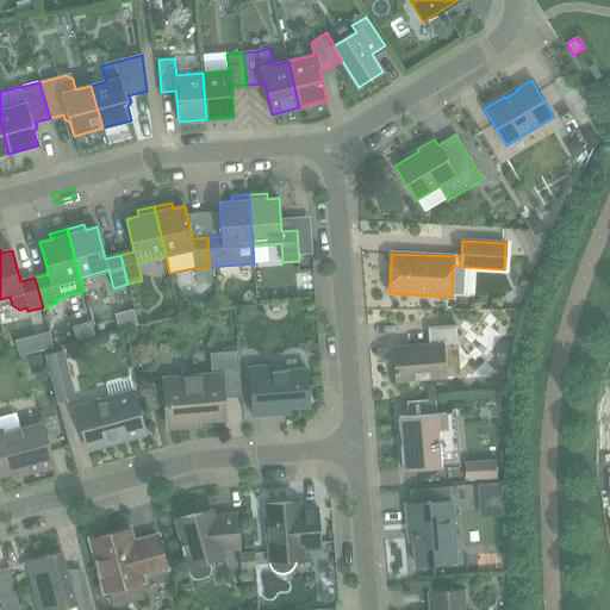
[(69,321),(51,323),(54,341),(72,338),(69,321)]
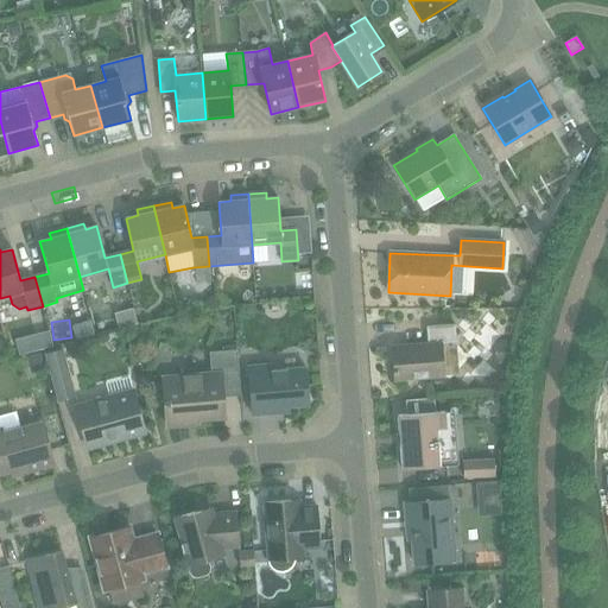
[(392,347),(394,380),(444,377),(442,344),(457,343),(455,324),(426,327),(428,344),(392,347)]
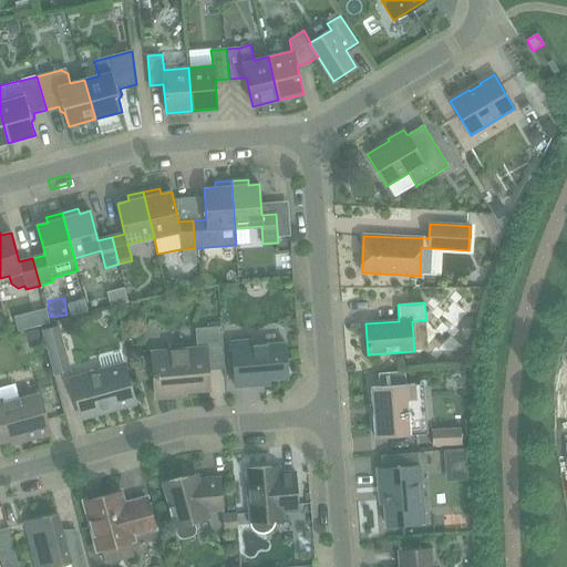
[(58,319),(69,361),(86,357),(75,315),(58,319)]
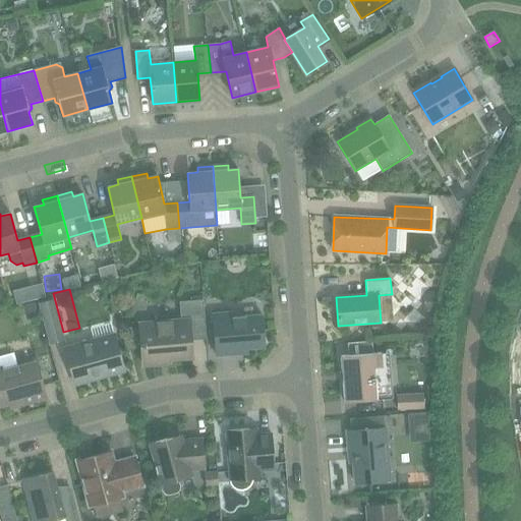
[(39,304),(49,344),(65,339),(54,300),(39,304)]
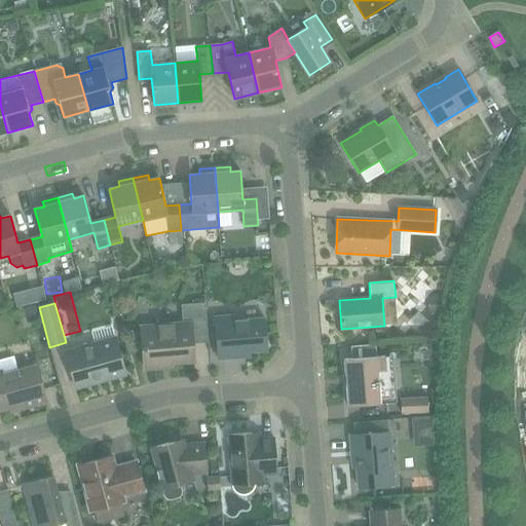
[(142,327),(145,370),(164,368),(163,364),(194,362),(192,343),(209,342),(205,303),(181,305),(183,323),(142,327)]
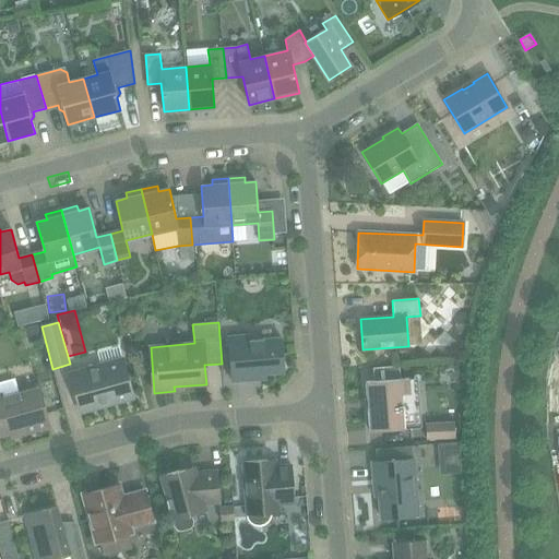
[(228,337),(233,382),(253,381),(253,376),(284,372),(281,339),(250,341),(250,335),(228,337)]
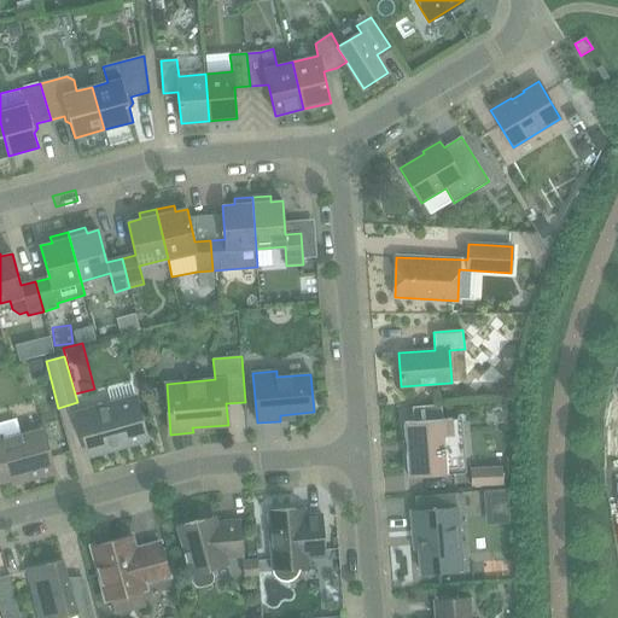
[(77,413),(89,456),(111,450),(110,448),(120,445),(121,448),(147,441),(135,397),(77,413)]
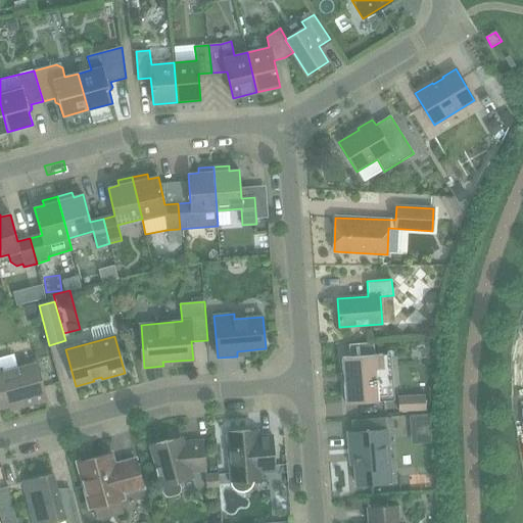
[(342,358),(346,405),(386,400),(382,354),(342,358)]
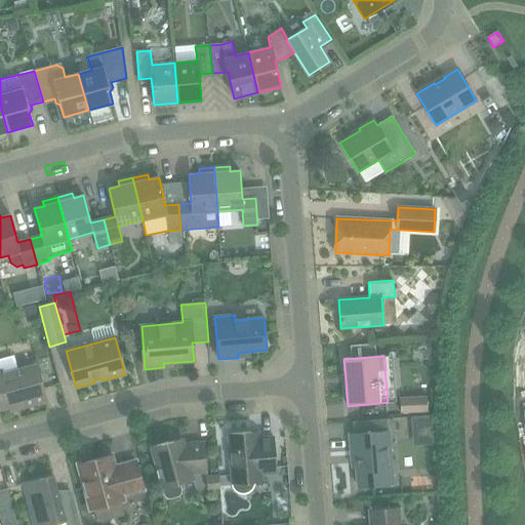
[(0,406),(0,408),(26,401),(27,405),(45,400),(36,366),(18,371),(17,367),(0,371),(0,406)]
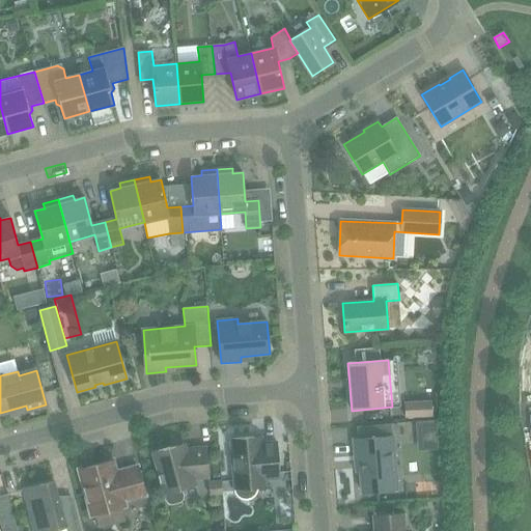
[(404,402),(406,417),(432,416),(432,401),(404,402)]
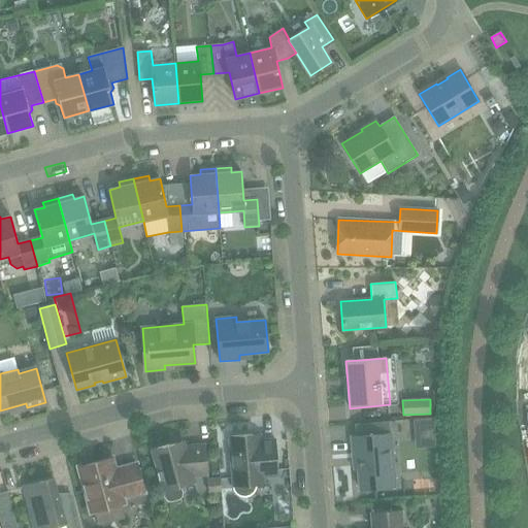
[(233,486),(234,486),(234,487),(234,489),(235,491),(236,492),(237,494),(238,494),(240,496),(242,496),(245,497),(246,496),(249,496),(251,495),(252,494),(254,493),(255,491),(255,489),(256,487),(256,486),(256,485),(264,484),(263,477),(277,476),(275,439),(261,440),(260,434),(229,437),(233,486)]
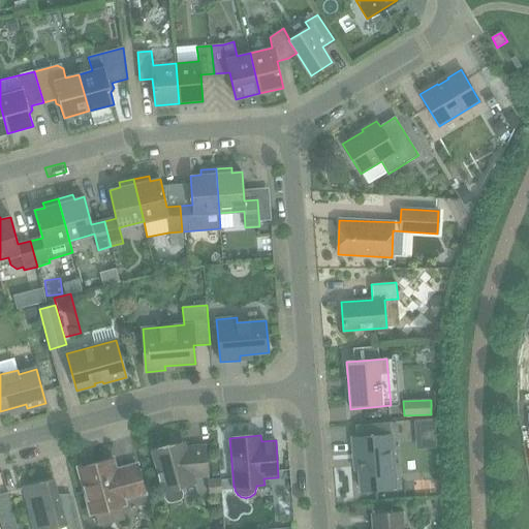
[(358,460),(361,491),(396,488),(392,435),(352,438),(353,460),(358,460)]
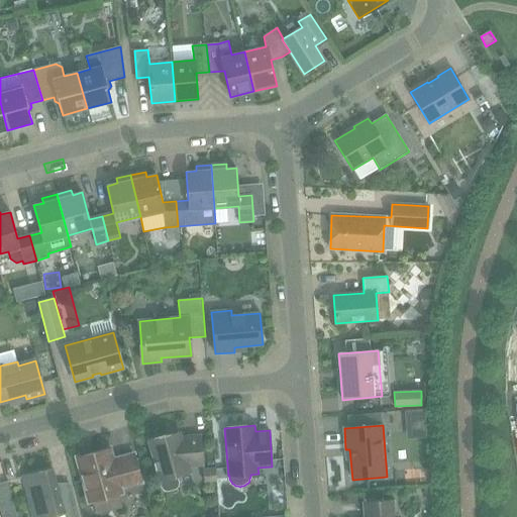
[(148,441),(153,460),(160,481),(162,488),(165,491),(168,491),(175,490),(178,487),(179,483),(177,476),(191,473),(190,467),(203,466),(201,435),(182,437),(181,432),(148,441)]
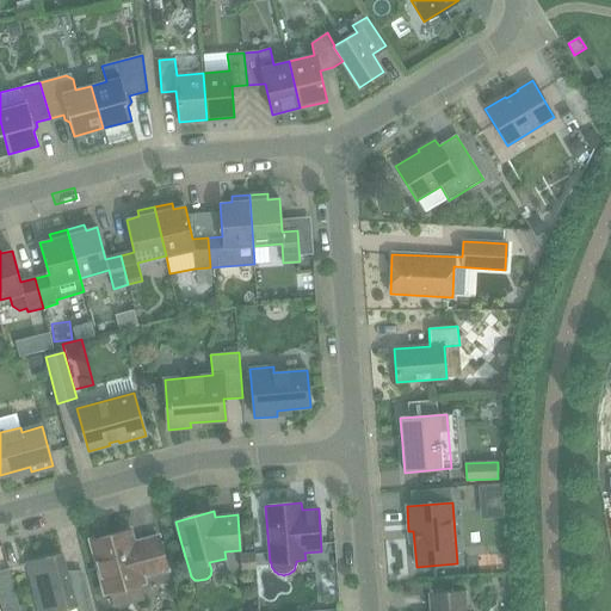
[(92,542),(106,592),(143,582),(142,578),(167,571),(158,536),(140,541),(141,545),(134,548),(129,531),(92,542)]
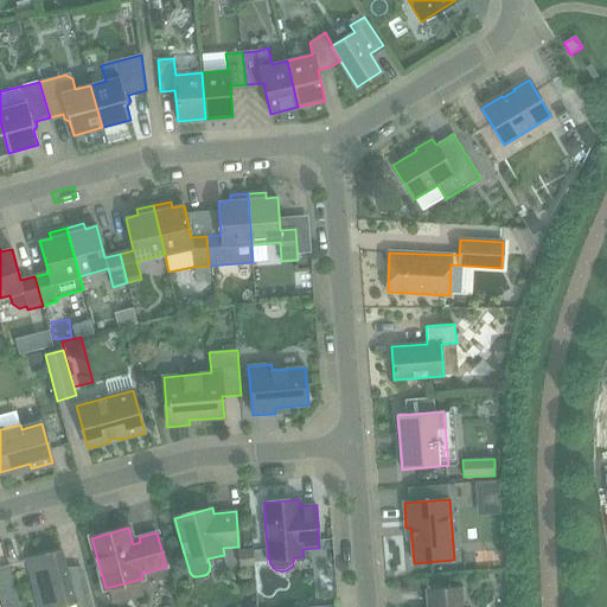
[(6,540),(12,558),(24,555),(18,536),(6,540)]
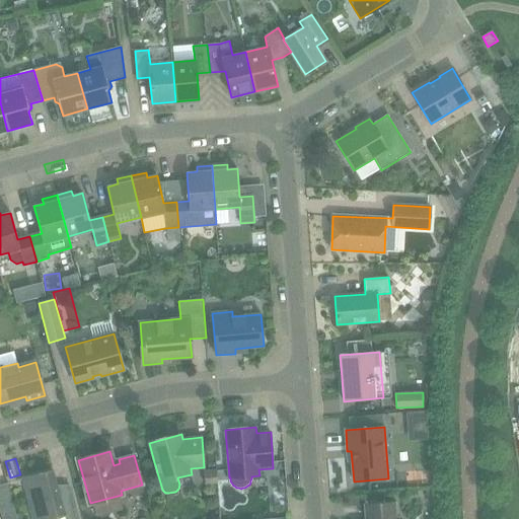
[(204,471),(205,485),(218,484),(217,470),(204,471)]
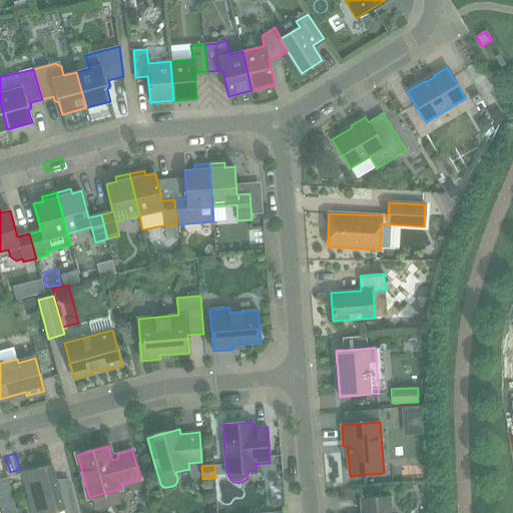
[(23,474),(33,512),(50,512),(64,509),(64,512),(78,512),(71,483),(58,487),(52,466),(23,474)]
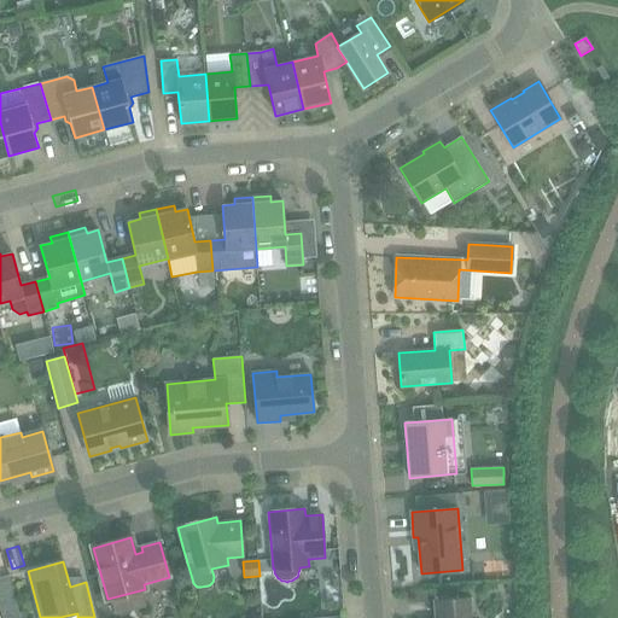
[(0,577),(0,610),(17,606),(15,599),(9,576),(0,577)]
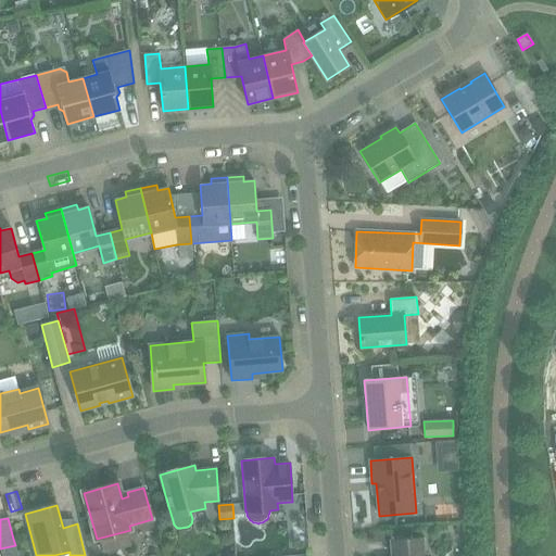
[(424,555),(422,539),(391,541),(392,555),(424,555)]
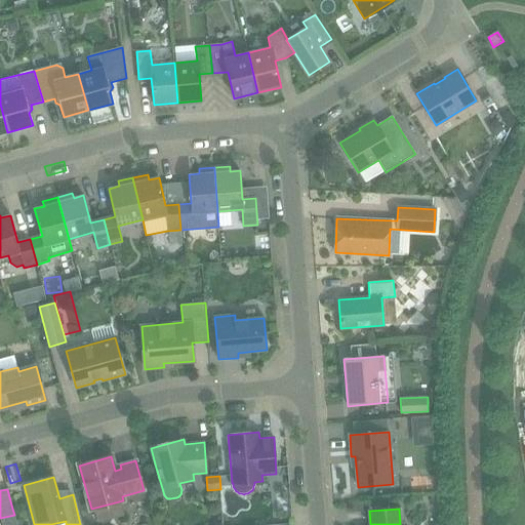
[(13,524),(16,524),(14,515),(0,518),(1,524),(13,524)]
